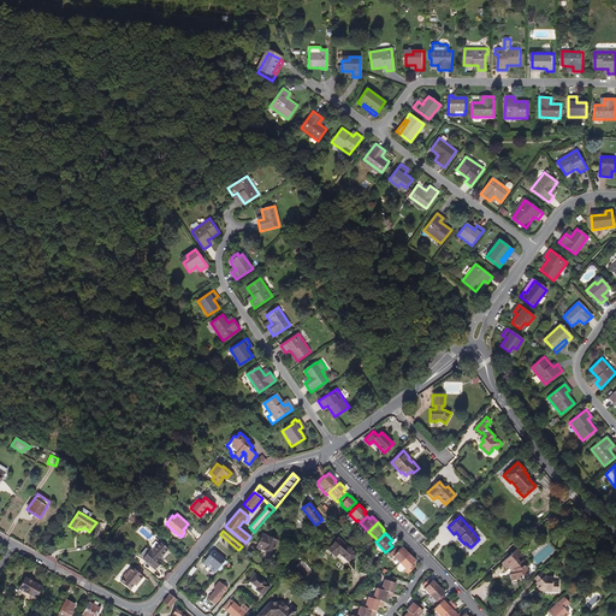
[(272,554),(278,540),(262,534),(256,548),(256,549),(262,551),(262,550),(272,554)]
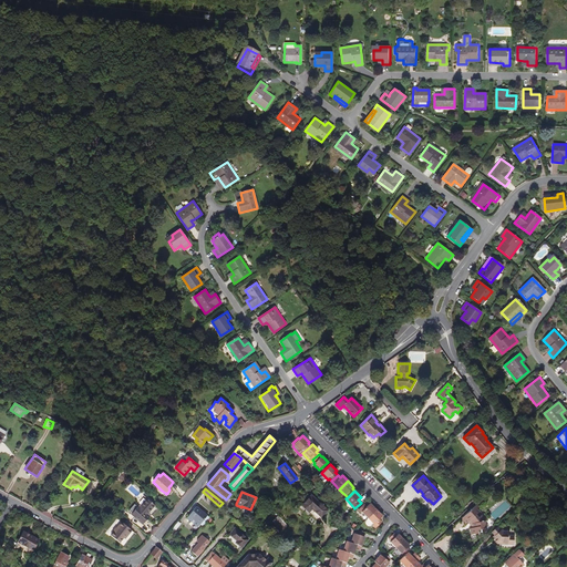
[(137,507),(131,514),(143,524),(144,523),(146,519),(150,516),(147,514),(155,505),(148,500),(150,498),(147,496),(145,495),(144,496),(147,498),(141,506),(140,507),(138,506),(137,507)]
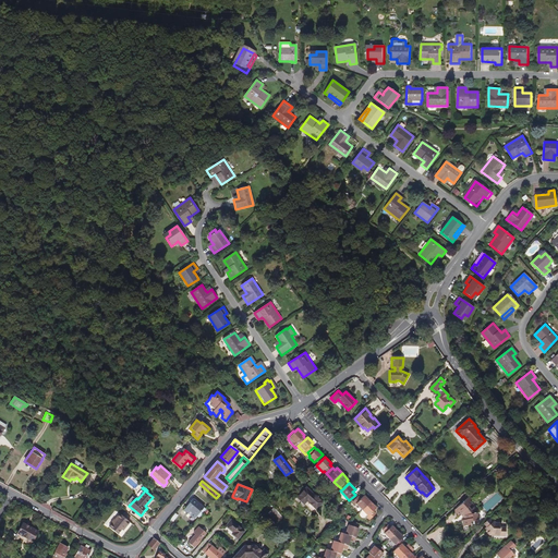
[(323,502),(306,487),(298,498),(304,504),(307,500),(316,509),(323,502)]
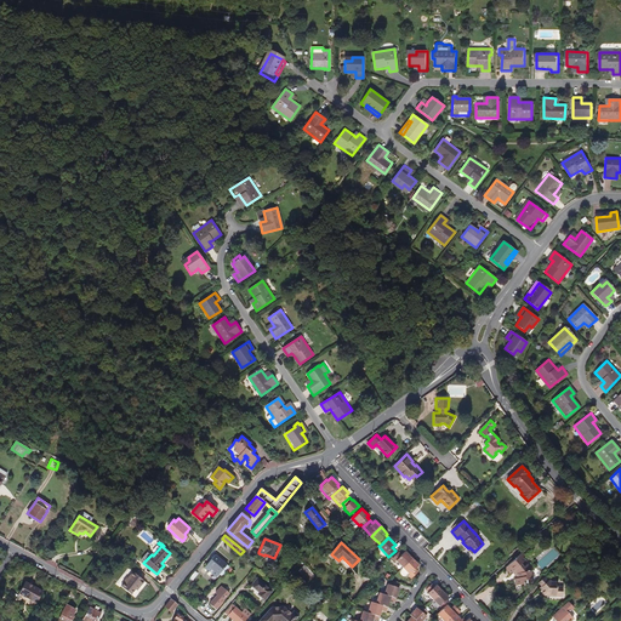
[(403,568),(412,558),(405,551),(402,554),(399,552),(391,559),(394,563),(396,562),(403,568)]
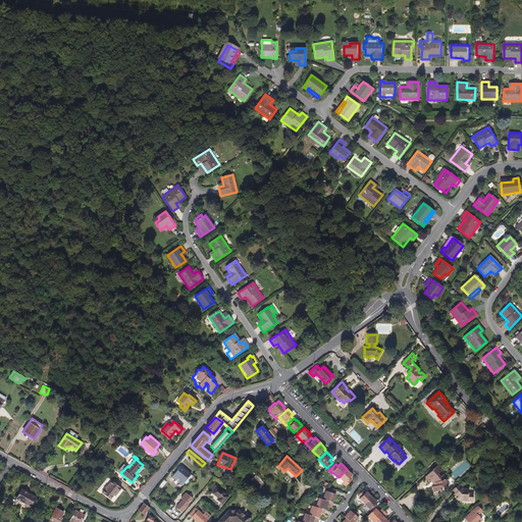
[(126,467),(124,464),(118,471),(120,473),(126,467)]
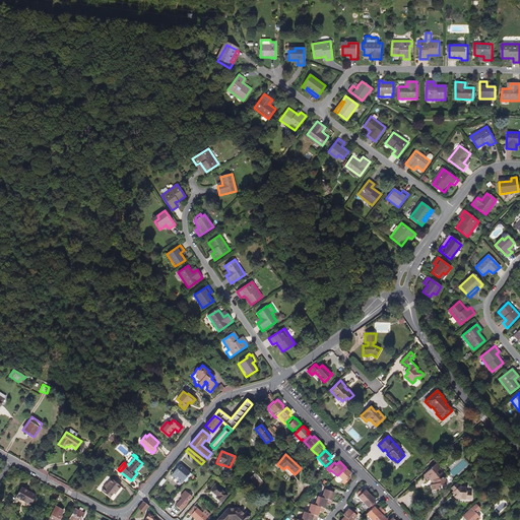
[(180,464),(172,475),(181,483),(184,480),(190,472),(180,464)]
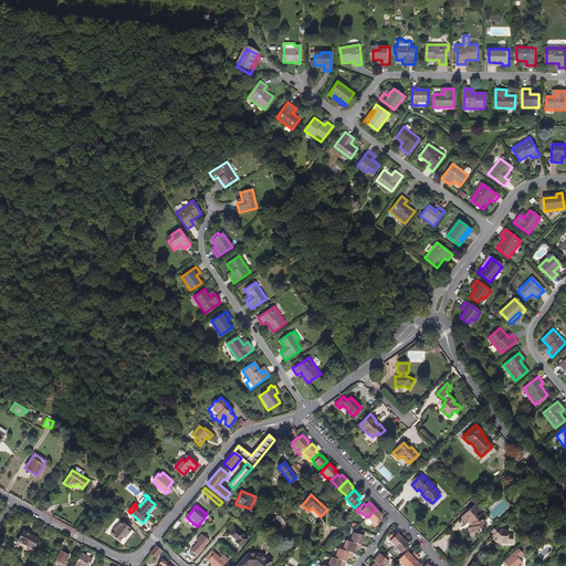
[(485,531),(483,521),(486,520),(481,514),(478,517),(475,514),(479,511),(477,509),(473,505),(460,517),(465,523),(467,522),(468,520),(471,523),(472,527),(469,527),(471,534),(485,531)]
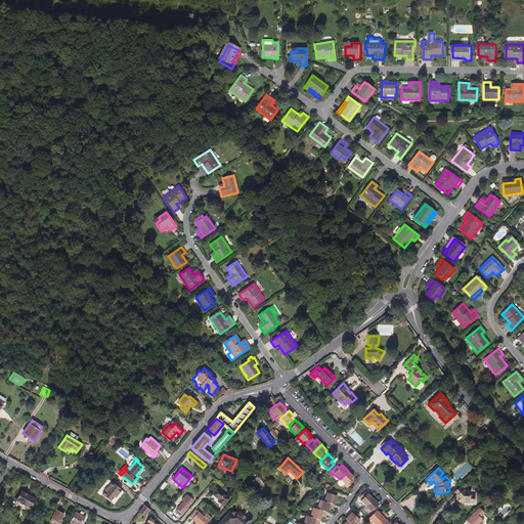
[(350,480),(353,477),(348,471),(340,479),(345,484),(344,485),(347,488),(353,482),(350,480)]
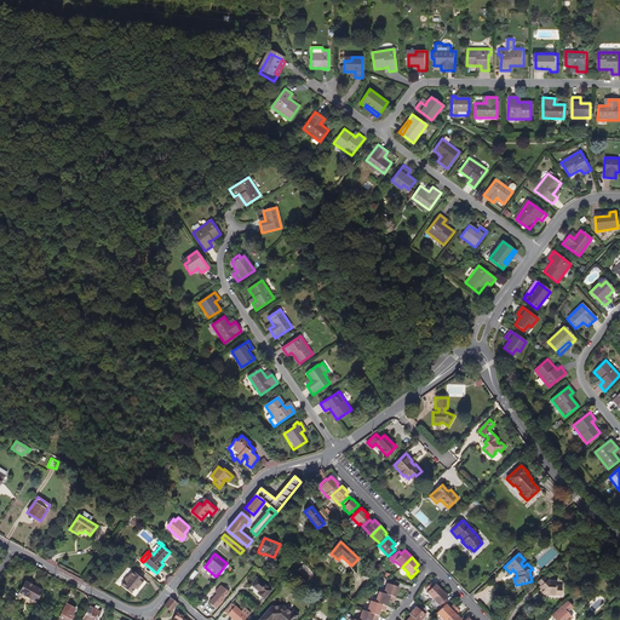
[(222,575),(229,566),(227,563),(219,573),(222,575)]
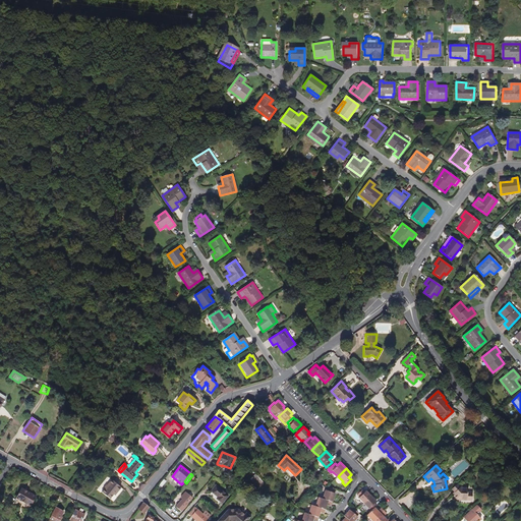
[(256,474),(250,479),(258,488),(265,483),(256,474)]
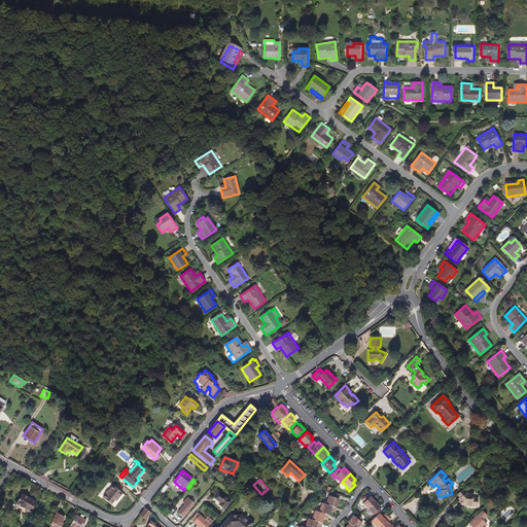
[(320,488),(314,483),(308,490),(313,495),(320,488)]
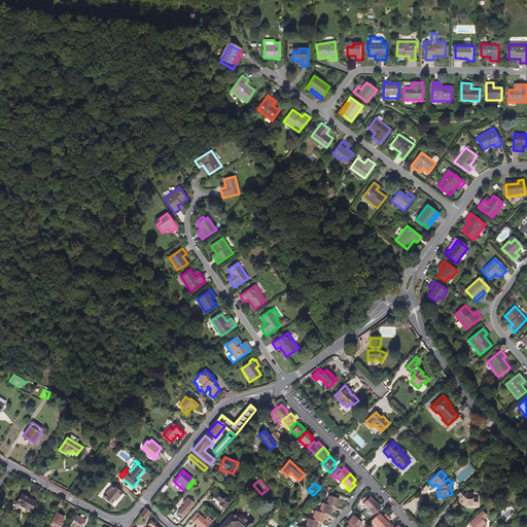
[(113,486),(103,498),(111,504),(114,500),(116,501),(123,493),(113,486)]
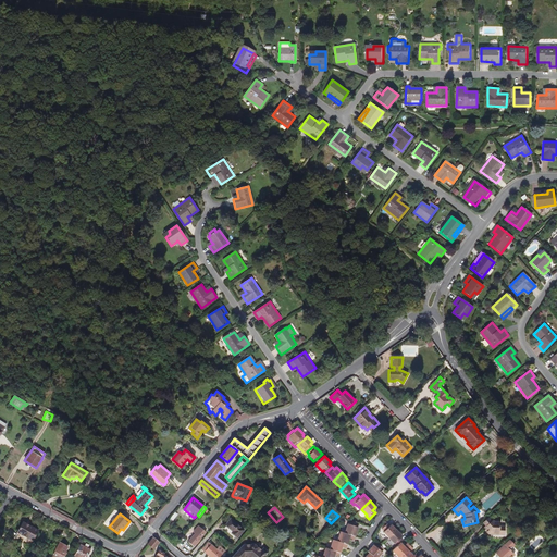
[(505,534),(505,527),(499,527),(499,522),(494,522),(490,517),(483,522),(486,525),(489,530),(487,531),(486,532),(489,534),(494,534),(494,532),(499,532),(499,534),(505,534)]
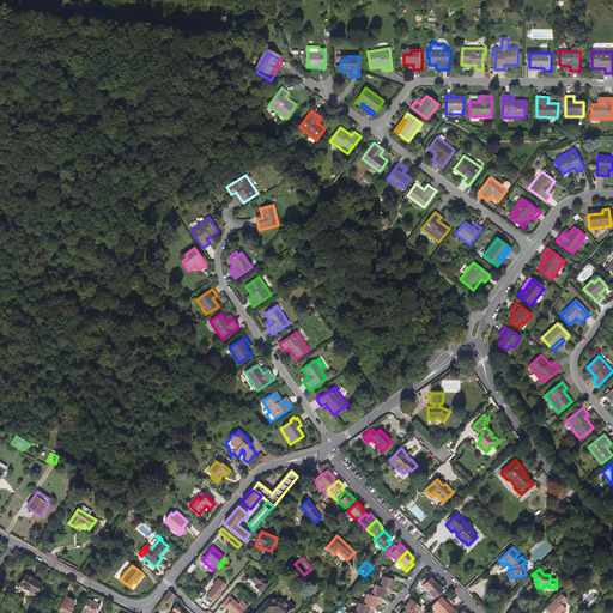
[(268,584),(254,572),(249,578),(255,584),(255,587),(261,593),(268,584)]
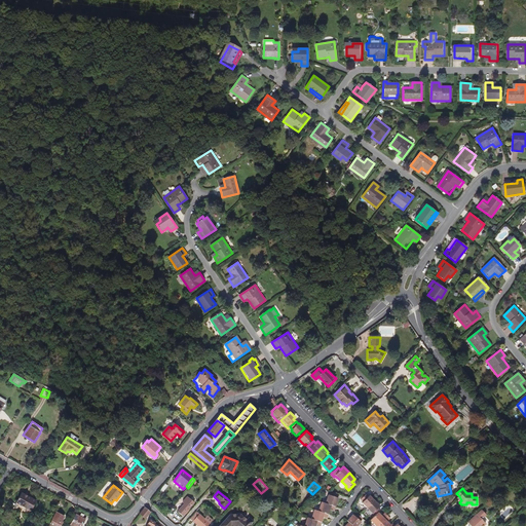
[(338,498),(337,497),(338,494),(331,492),(330,495),(328,494),(326,503),(336,506),(338,498)]
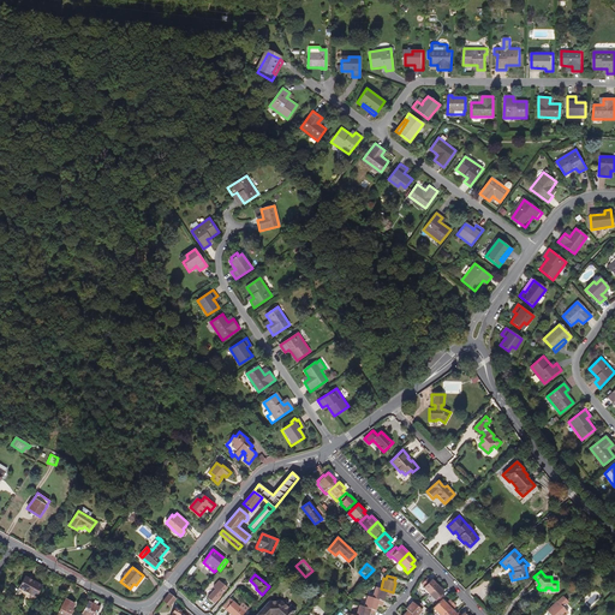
[(25,577),(19,587),(25,591),(24,595),(25,596),(24,598),(28,601),(34,602),(42,585),(25,577)]
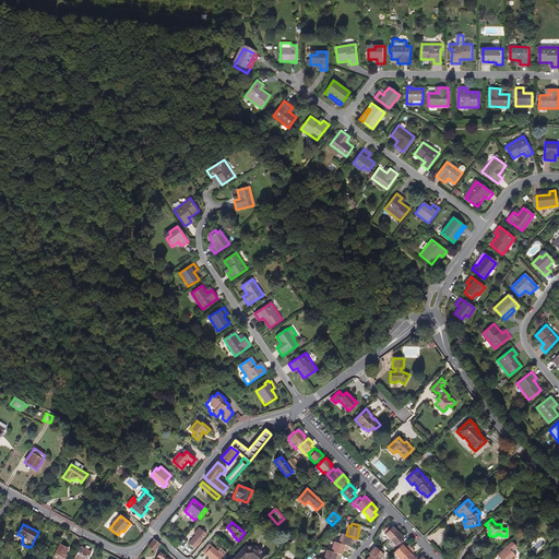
[(390,540),(399,532),(393,526),(392,527),(389,525),(383,531),(384,533),(383,534),(390,540)]
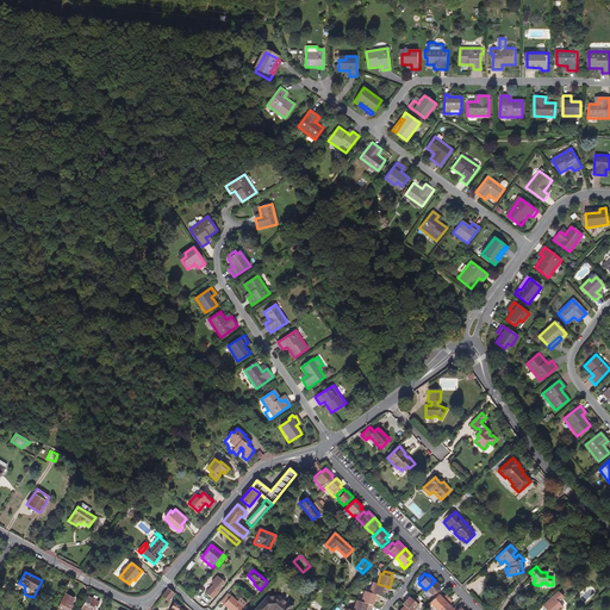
[(212,598),(225,583),(218,576),(212,583),(215,585),(206,593),(212,598)]
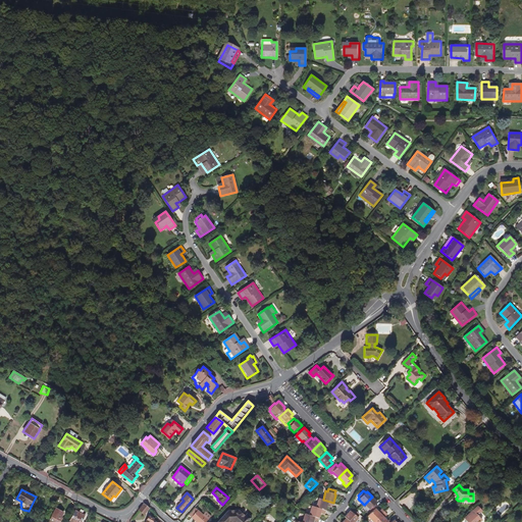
[(377,507),(375,504),(377,503),(372,497),(364,505),(371,512),(375,509),(377,507)]
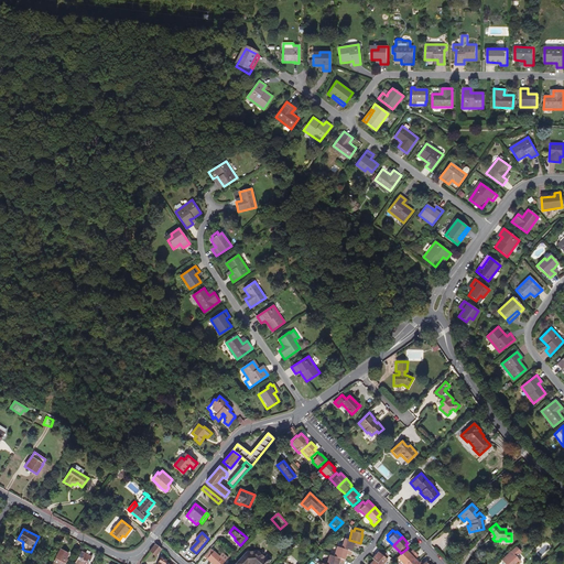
[(353,552),(354,546),(358,548),(360,543),(349,540),(345,539),(342,549),(353,552)]
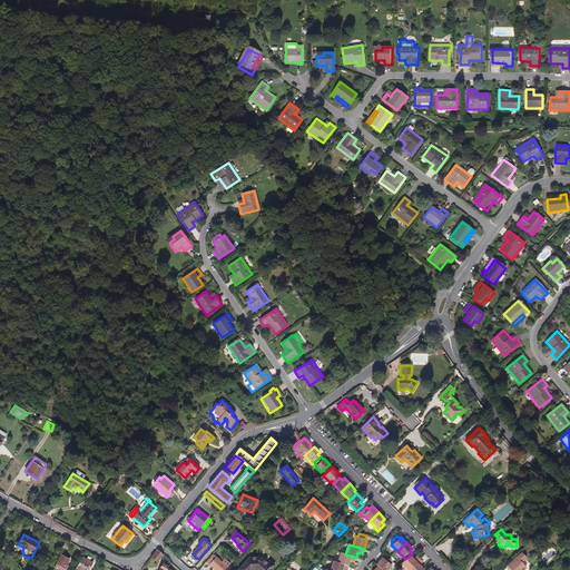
[(157,549),(150,557),(157,562),(163,554),(157,549)]
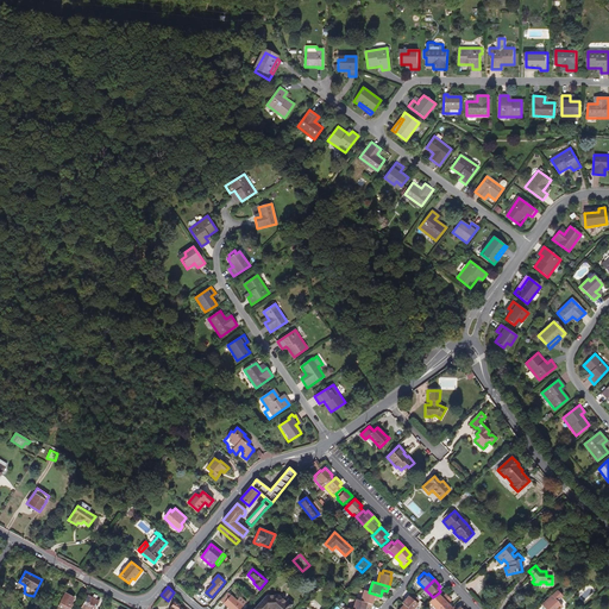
[(378,600),(381,596),(369,592),(364,590),(360,601),(372,604),(374,598),(378,600)]
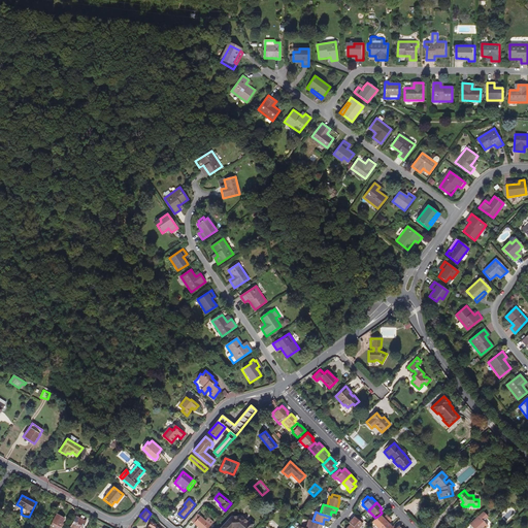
[(485,527),(488,526),(483,521),(488,517),(483,512),(469,524),(470,526),(472,527),(485,527)]
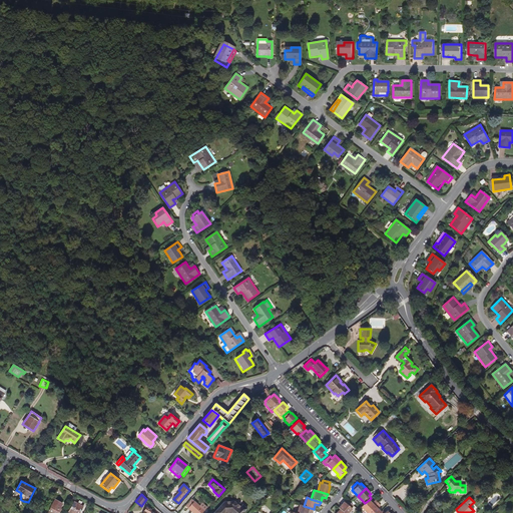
[(199,506),(191,499),(185,506),(193,512),(201,512),(207,508),(201,503),(199,506)]
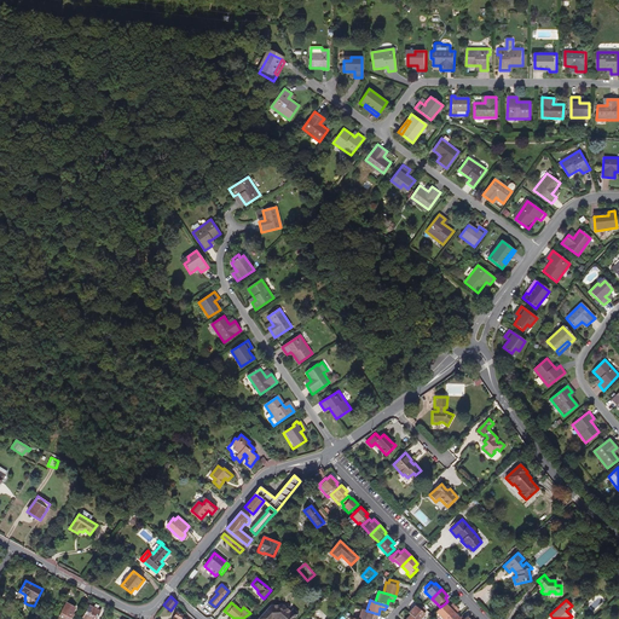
[(75,608),(67,603),(57,618),(71,618),(74,614),(73,613),(75,608)]
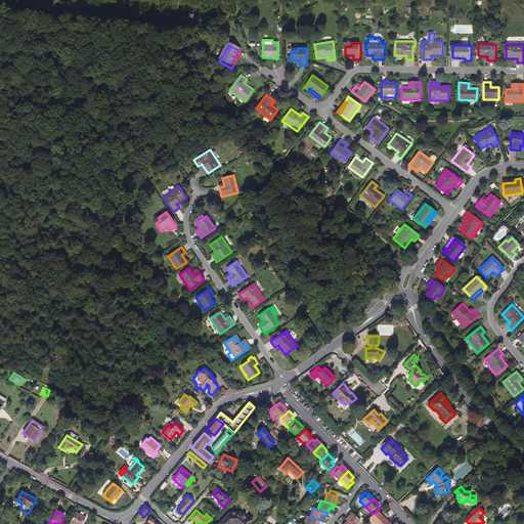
[(374,523),(375,523),(386,514),(383,511),(380,514),(377,511),(373,514),(368,518),(374,523)]
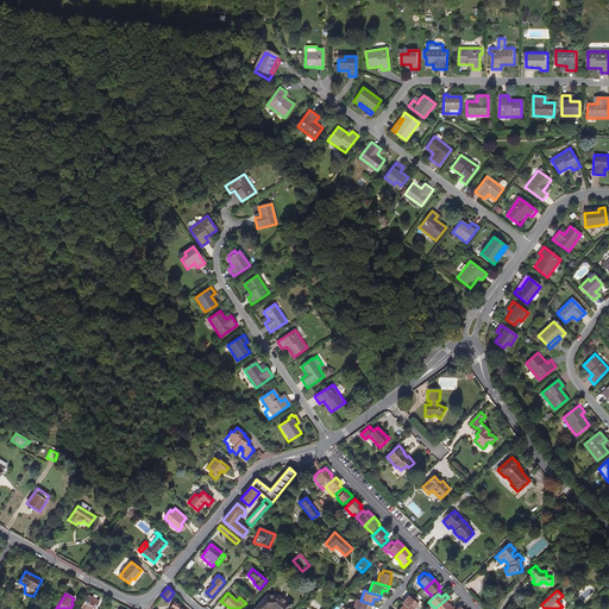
[(289,608),(294,604),(288,598),(286,602),(278,595),(267,596),(255,608),(253,608),(289,608)]
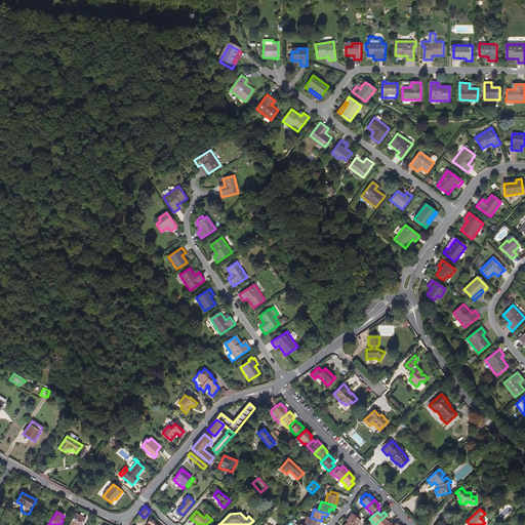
[(359,520),(362,518),(359,515),(356,513),(354,515),(352,514),(347,520),(348,521),(352,524),(357,524),(360,521),(359,520)]
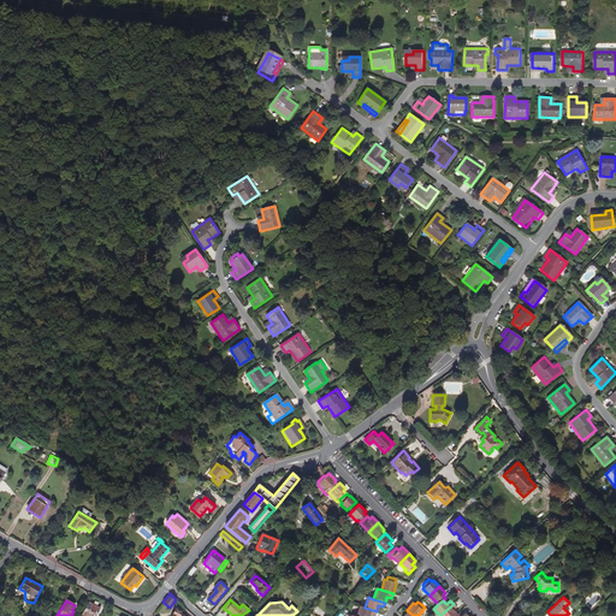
[(95,615),(100,609),(89,603),(82,615),(84,615),(95,615)]
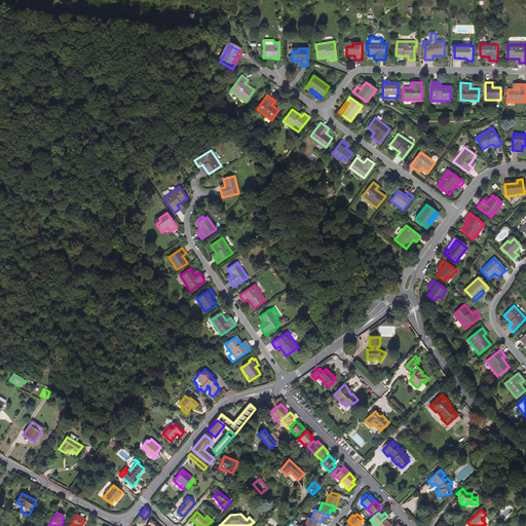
[(387,516),(376,525),(389,525),(390,525),(387,522),(390,519),(387,516)]
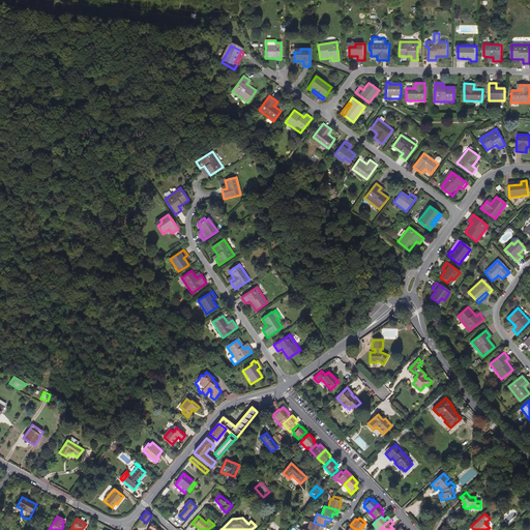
All buildings are outlined.
